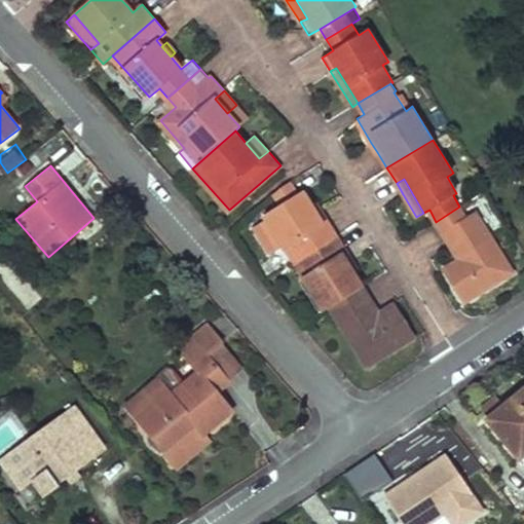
[(303,191),(299,193),(292,180),(288,182),(274,194),(281,204),(264,214),(266,218),(283,244),(285,248),(291,245),(299,259),(300,259),(338,235),(329,220),(323,223),(311,206),(303,191)]
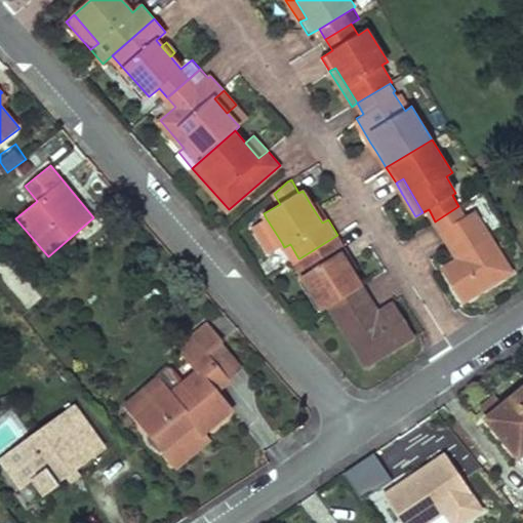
[(318,202),(311,205),(322,223),(328,219),(318,202)]
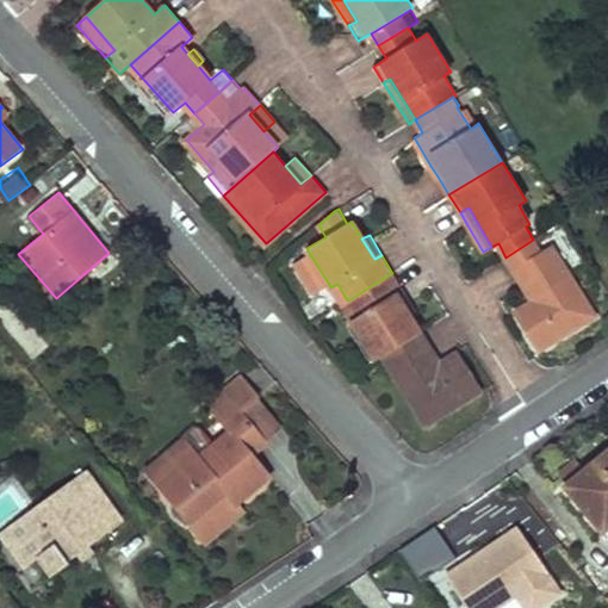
[(540,252),(533,240),(506,258),(513,268),(520,264),(539,296),(532,301),(515,310),(540,349),(596,315),(553,244),(540,252)]
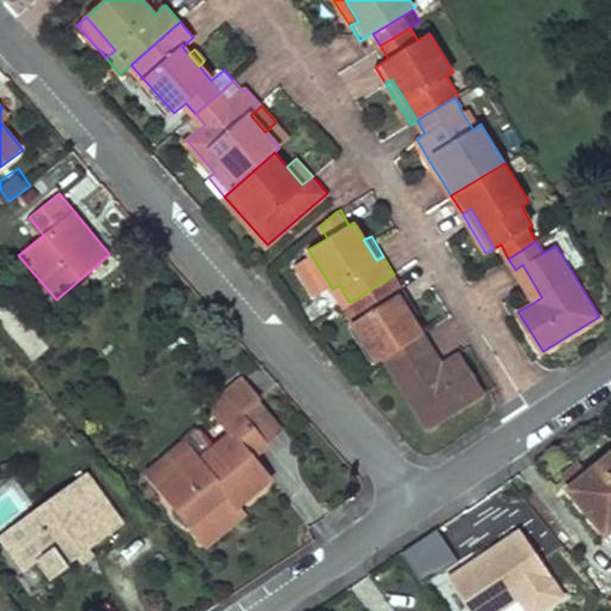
[(320,289),(330,284),(310,254),(302,259),(320,289)]
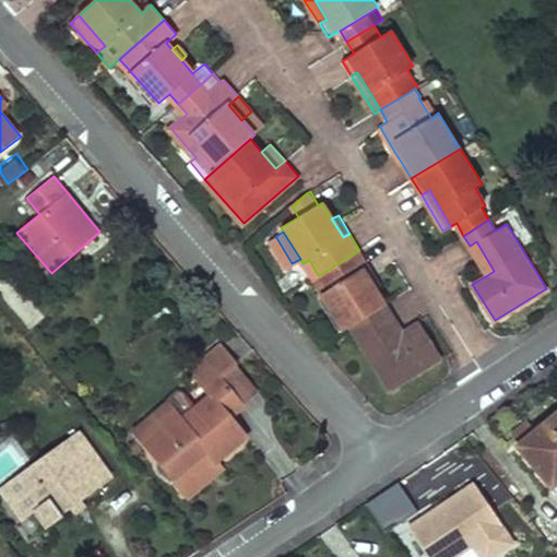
[(470,246),(478,261),(487,275),(494,271),(476,241),(470,246)]
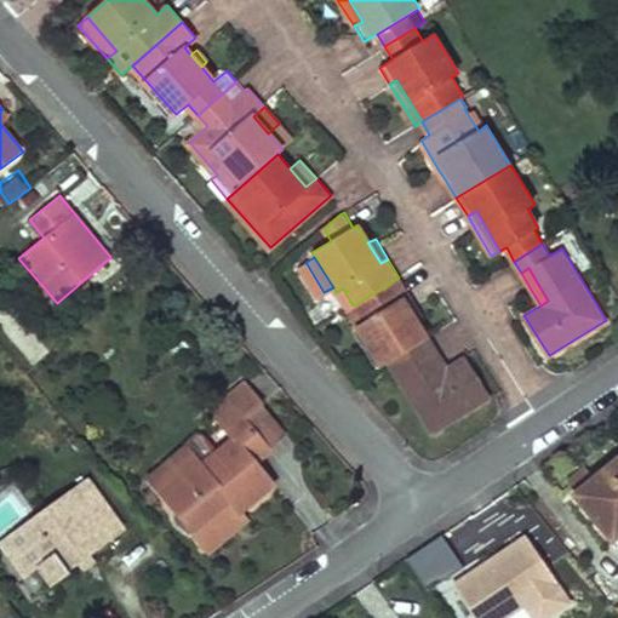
[(388,360),(422,339),(427,336),(417,319),(402,296),(407,292),(399,278),(354,305),(362,320),(356,324),(382,364),(388,360)]
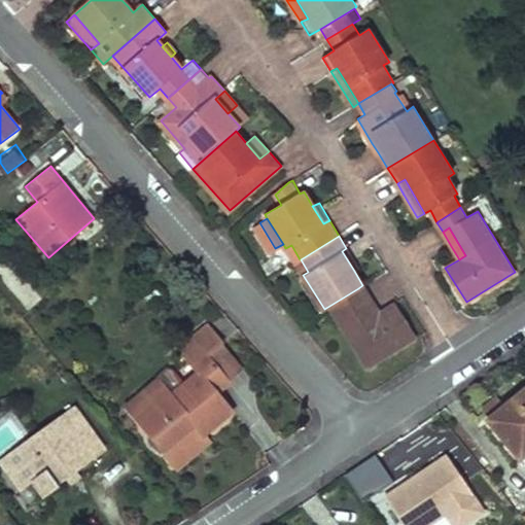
[(342,251),(354,271),(359,269),(346,248),(342,251)]
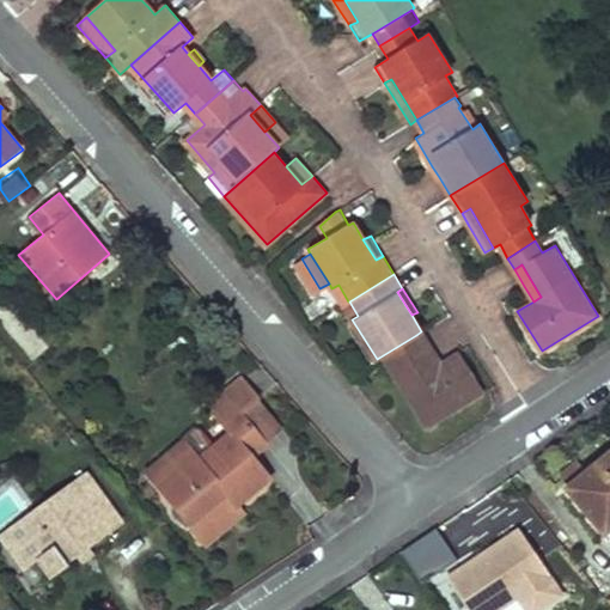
[(437,367),(444,363),(425,330),(421,331),(416,335),(437,367)]
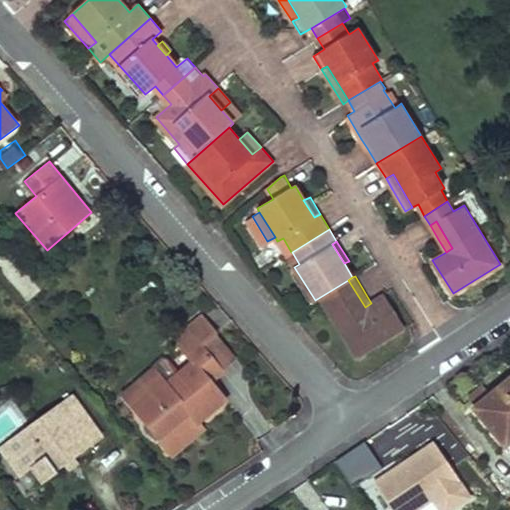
[(348,280),(320,297),(358,356),(403,328),(384,296),(371,303),(365,307),(348,280)]
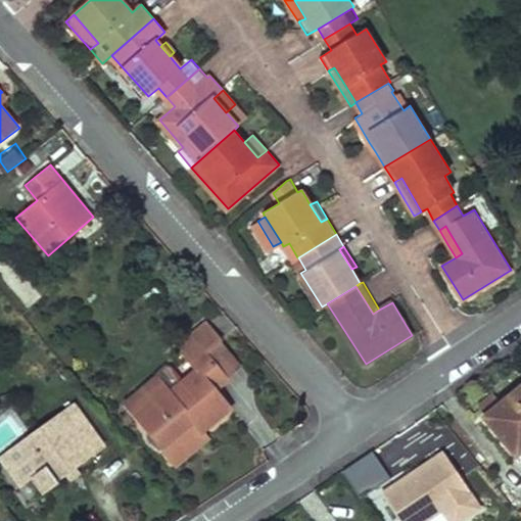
[(158,374),(133,394),(146,411),(140,415),(164,443),(162,444),(177,461),(203,439),(197,433),(203,428),(232,406),(217,387),(229,377),(227,374),(207,351),(221,340),(223,339),(208,322),(181,345),(198,367),(171,389),(158,374)]
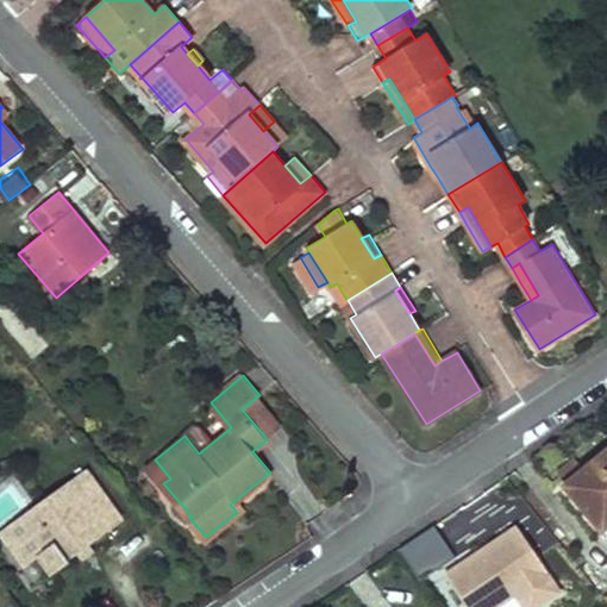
[(280,423),(257,396),(242,410),(264,436),(280,423)]
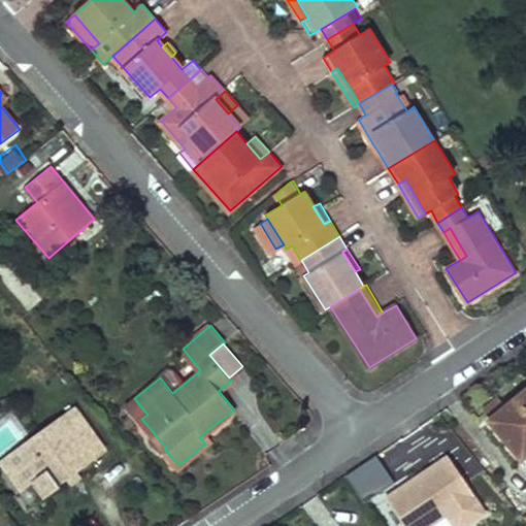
[(525,393),(494,419),(524,456),(525,458),(525,393)]
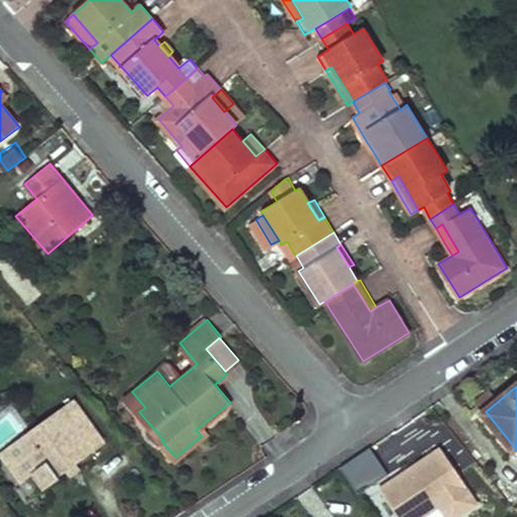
[(145,408),(132,391),(126,396),(139,412),(145,408)]
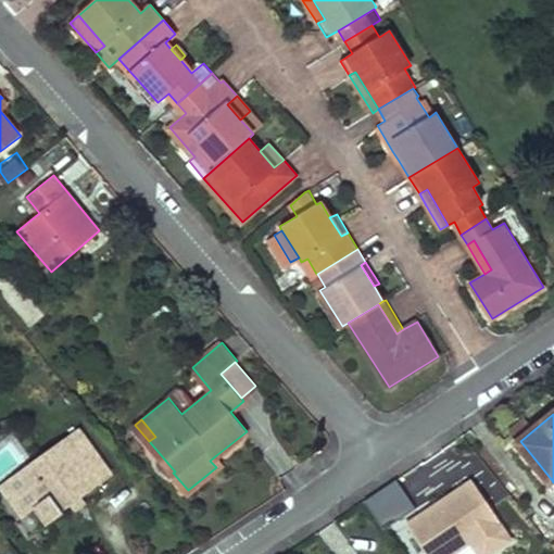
[(85,470),(101,457),(79,428),(20,470),(42,501),(35,505),(49,525),(65,513),(64,511),(97,486),(95,483),(85,470)]
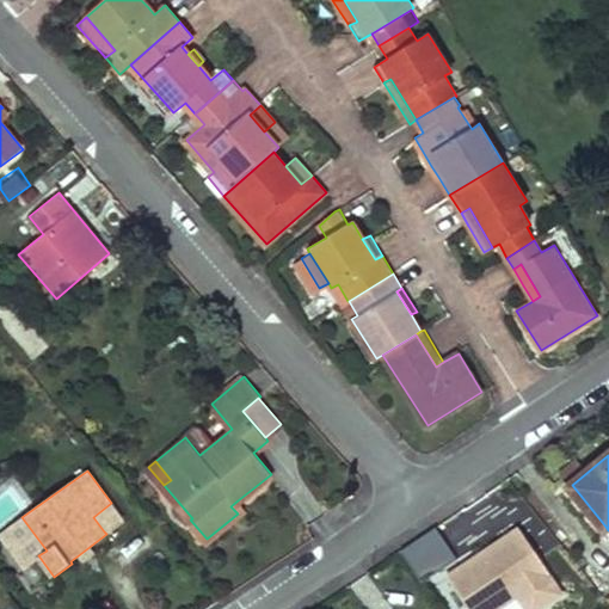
[(244,508),(238,500),(231,506),(238,514),(244,508)]
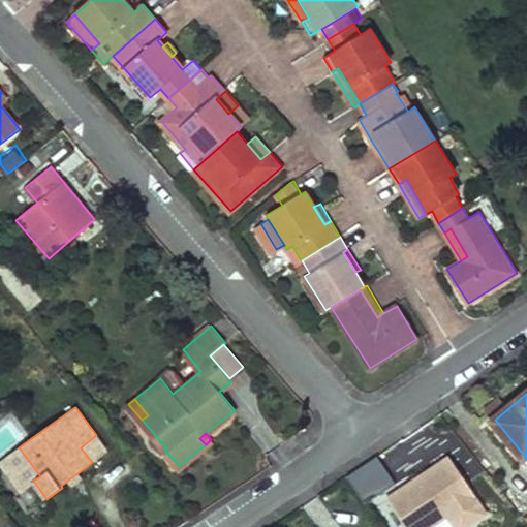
[(106,448),(96,435),(81,447),(90,460),(106,448)]
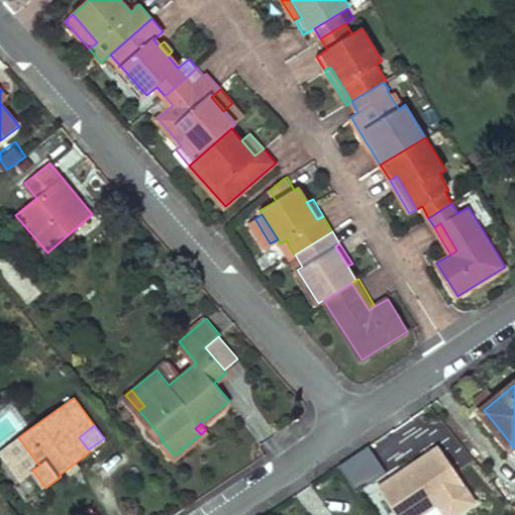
[(39,466),(18,437),(10,444),(29,472),(32,470),(39,466)]
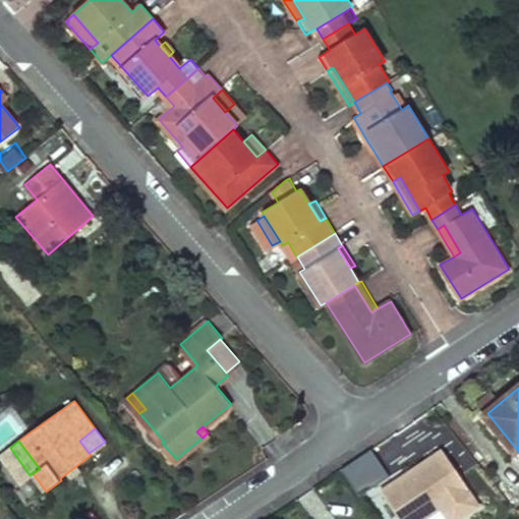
[(344,466),(361,492),(390,472),(372,447),(344,466)]
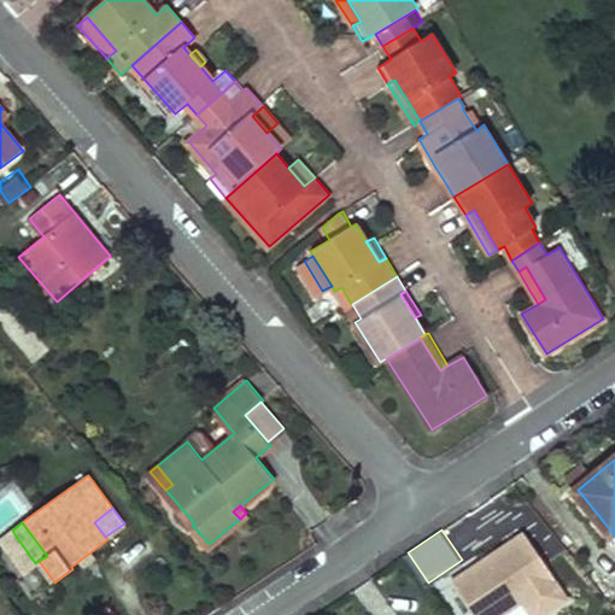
[(523,531),(449,579),(472,614),(509,614),(522,607),(527,614),(551,614),(573,603),(523,531)]
